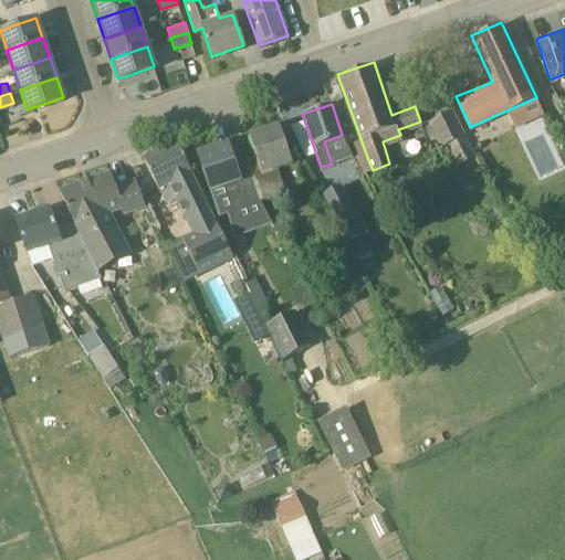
[(450,108),(428,119),(441,145),(448,143),(458,162),(473,154),(450,108)]
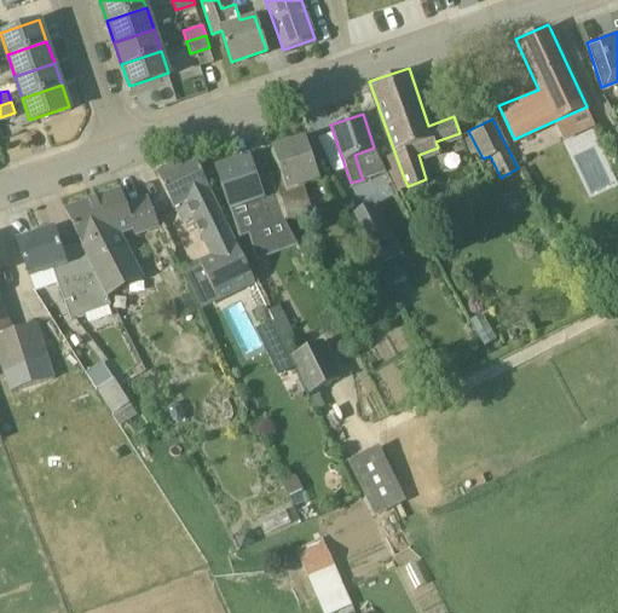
[(266,171),(283,219),(311,209),(301,181),(318,175),(305,137),(272,148),(278,167),(266,171)]
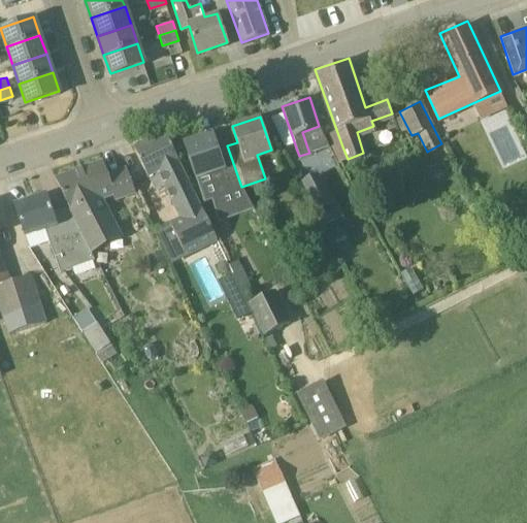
[(169,222),(184,252),(216,236),(201,206),(200,207),(177,161),(178,160),(164,130),(133,145),(146,175),(159,169),(180,217),(169,222)]
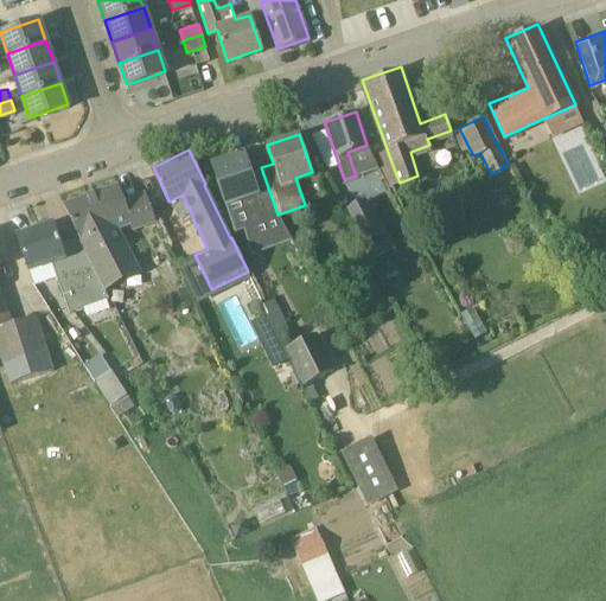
[(278,215),(261,167),(250,171),(243,153),(211,164),(224,203),(225,202),(235,229),(278,215)]
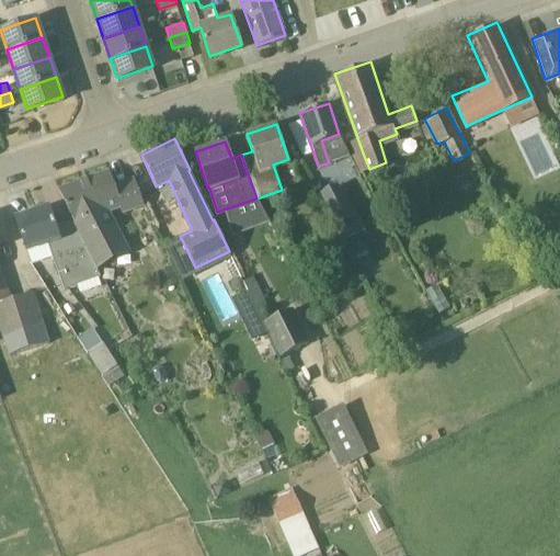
[(109,211),(120,207),(121,212),(144,204),(134,177),(113,184),(107,170),(58,188),(80,228),(79,229),(87,245),(98,267),(130,249),(109,211)]
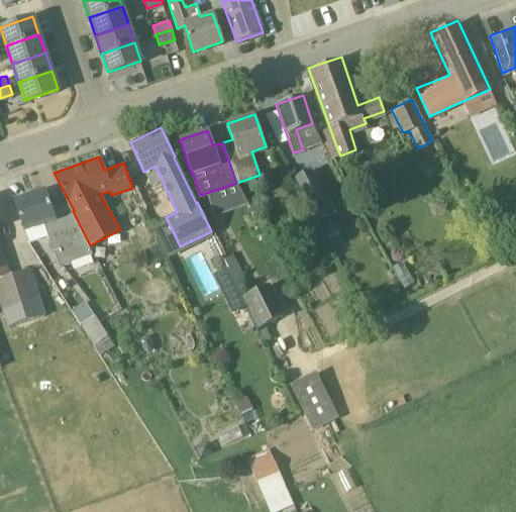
[(311,167),(294,175),(310,206),(326,198),(311,167)]
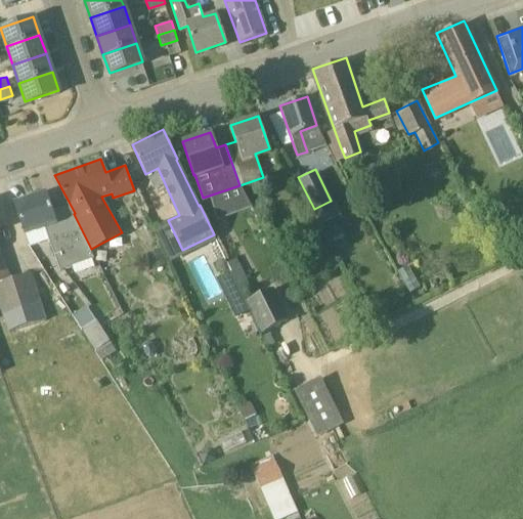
[(57,221),(45,191),(14,203),(25,232),(44,225),(59,267),(93,256),(90,249),(91,249),(81,228),(74,214),(57,221)]
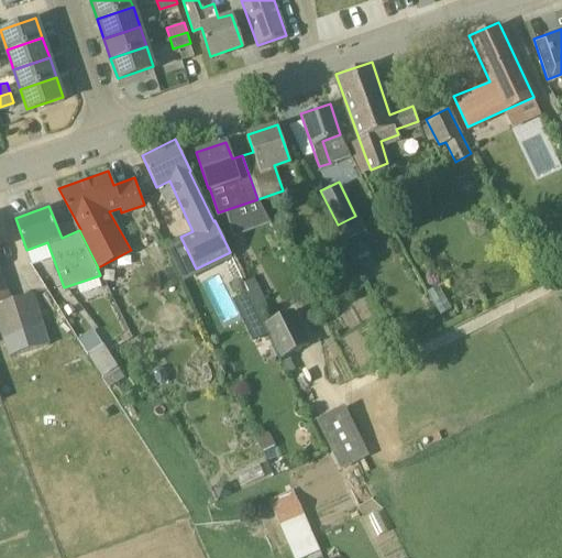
[(0,330),(2,338),(44,324),(33,290),(11,297),(0,265),(0,330)]
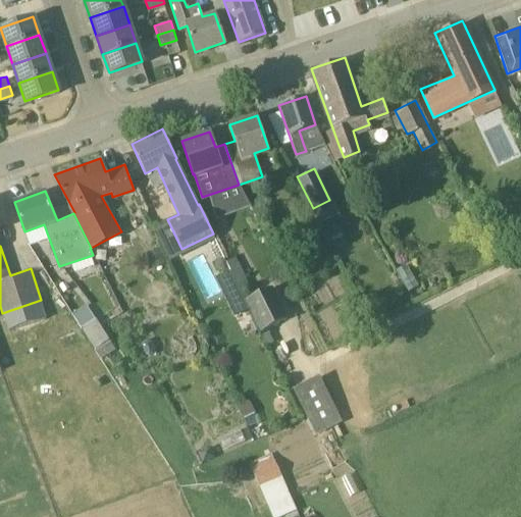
[(158,246),(145,252),(152,267),(165,261),(158,246)]
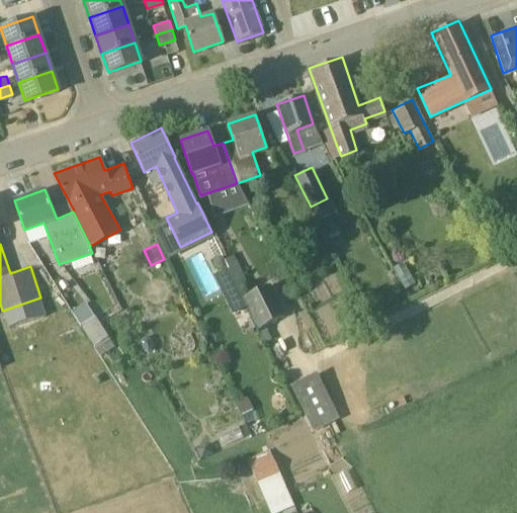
[(233,252),(224,256),(228,265),(239,286),(248,282),(233,252)]
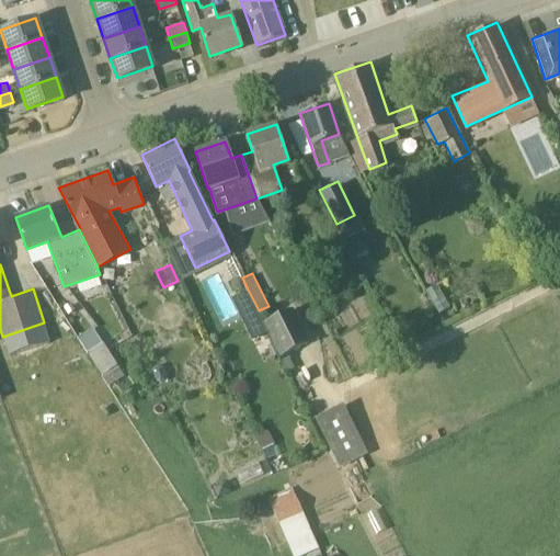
[(307,276),(311,288),(319,284),(315,273),(307,276)]
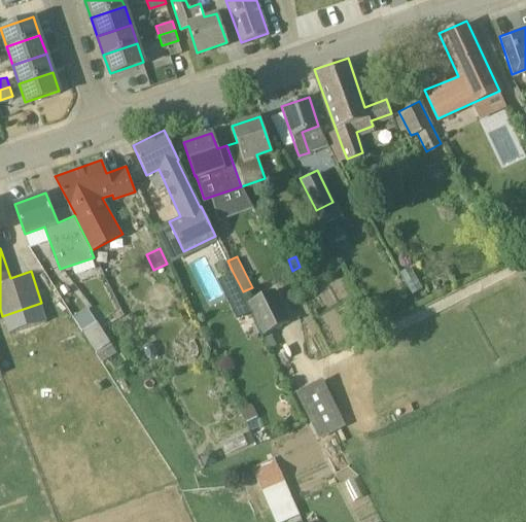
[(216,278),(223,292),(230,305),(246,297),(243,291),(232,270),(216,278)]
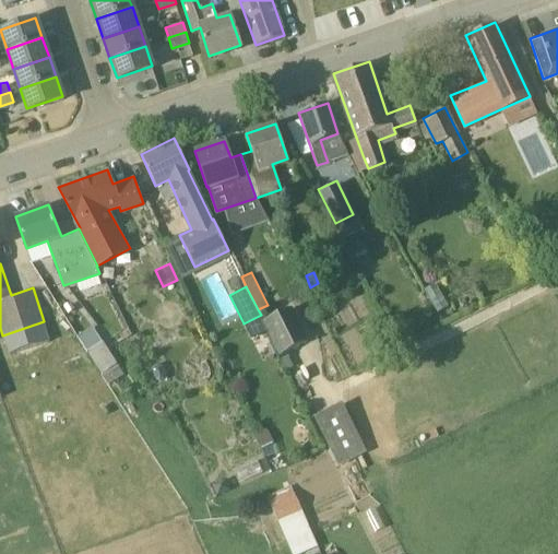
[(291,306),(263,320),(268,329),(279,353),(307,339),(291,306)]
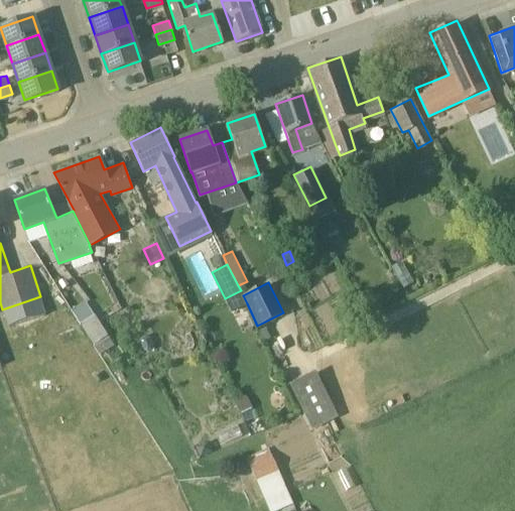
[(95,313),(82,322),(95,342),(107,334),(95,313)]
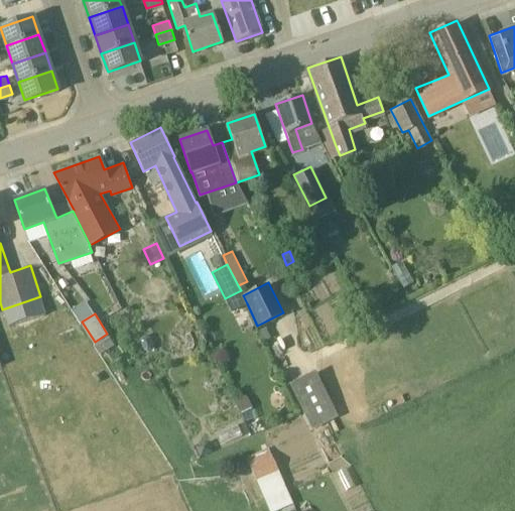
[(138,340),(142,348),(147,349),(151,347),(153,343),(149,335),(145,333),(140,335),(138,340)]
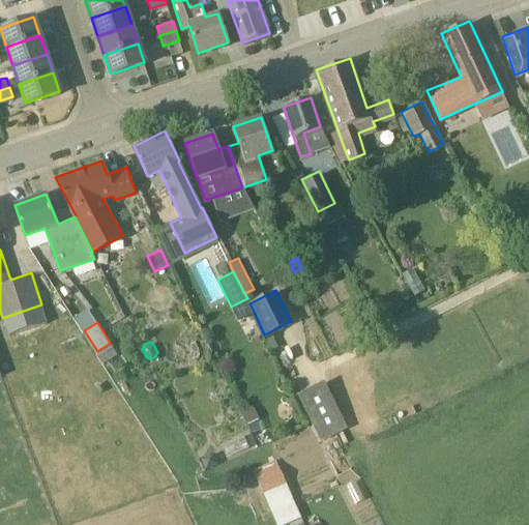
[(116,352),(110,343),(97,351),(95,352),(101,361),(116,352)]
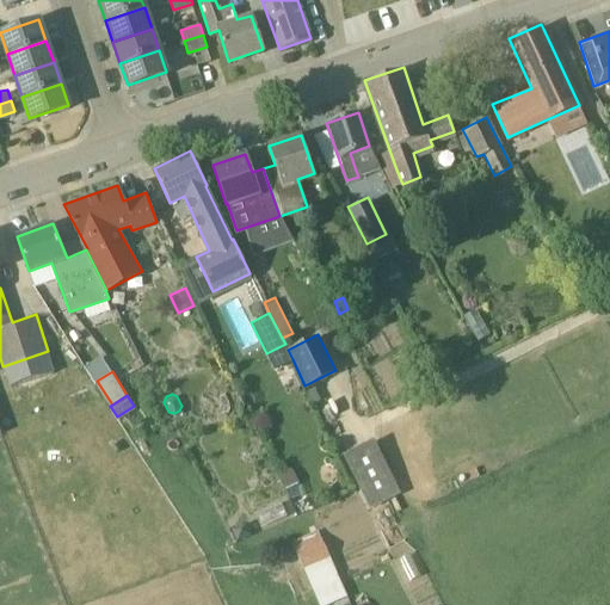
[(375,438),(344,452),(369,507),(400,492),(375,438)]
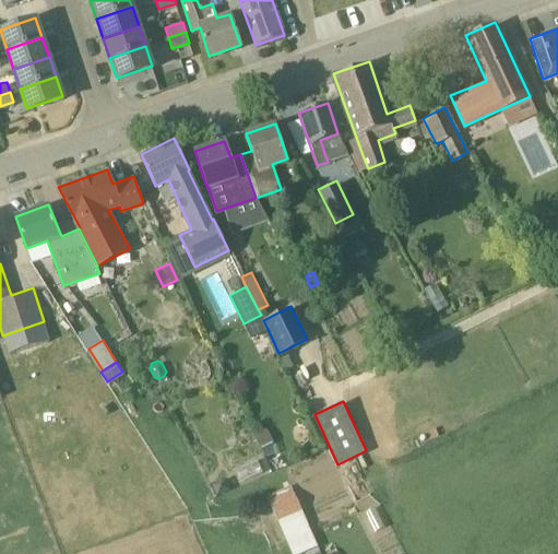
[(292,487),(268,498),(292,550),(316,539),(292,487)]
